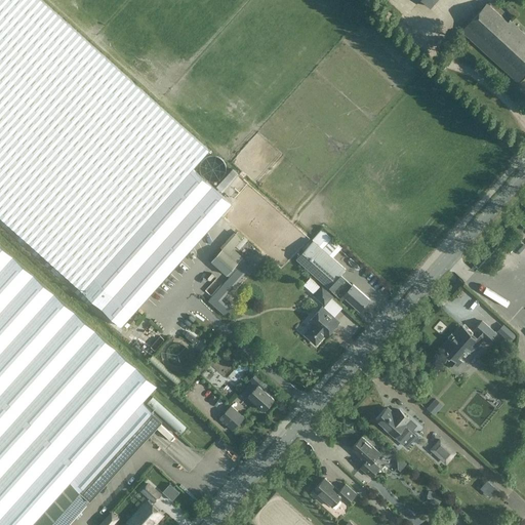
[(232,203),(204,178),(203,177),(193,168),(209,150),(42,0),(0,0),(0,215),(52,263),(122,326),(177,263),(232,203)]
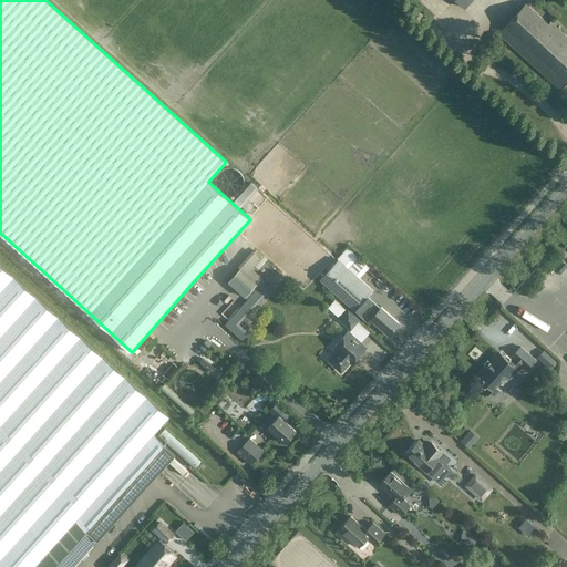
[(566,34),(552,21),(549,23),(526,2),(498,33),(560,90),(566,82),(566,34)]
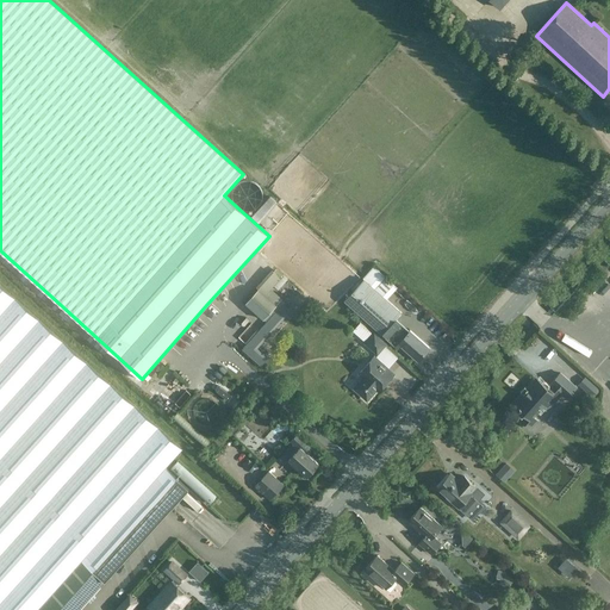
[(277,203),(269,195),(251,216),(259,223),(277,203)]
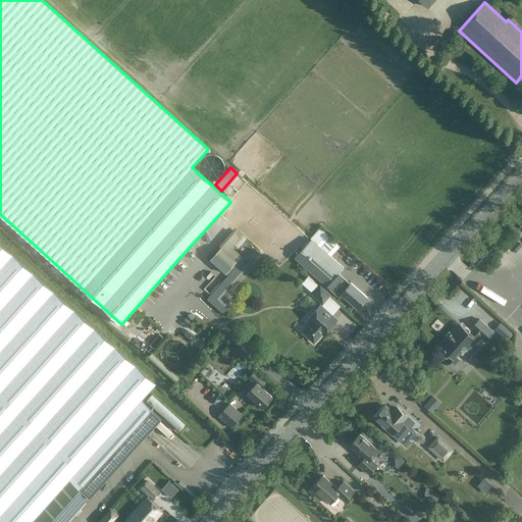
[(311,238),(295,257),(301,261),(327,286),(328,285),(342,298),(344,295),(358,307),(367,297),(351,282),(345,290),(332,279),(344,267),(337,261),(331,256),(341,246),(320,227),(311,238)]
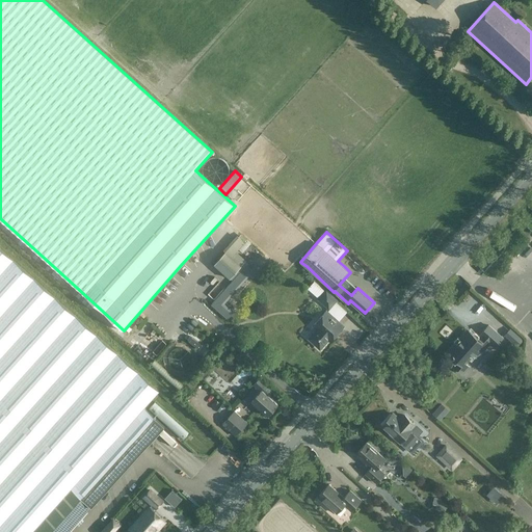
[(232,256),(245,241),(239,236),(214,263),(217,266),(230,277),(240,266),(241,265),(232,256)]
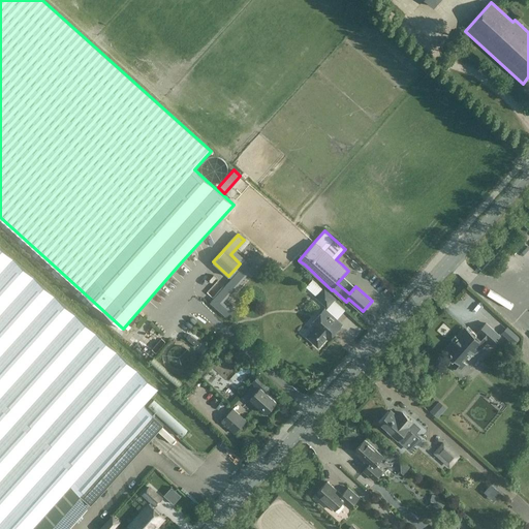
[(158,389),(0,246),(0,528),(67,528),(91,503),(163,423),(144,404),(158,389)]
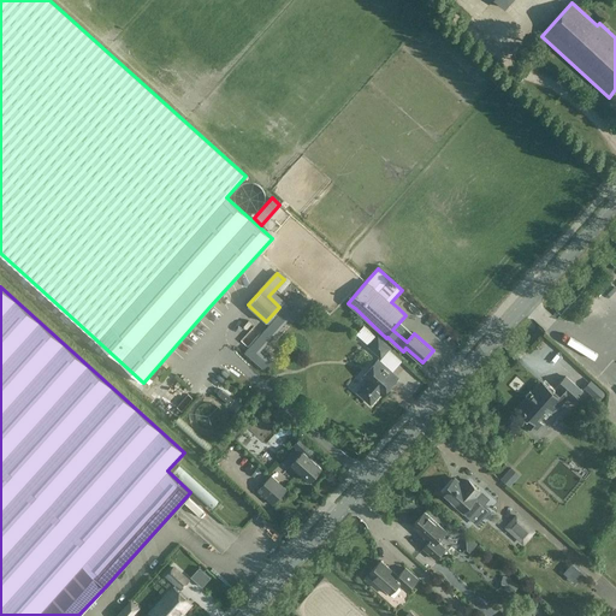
[(292,311),(286,306),(246,351),(264,368),(268,362),(256,351),(292,311)]
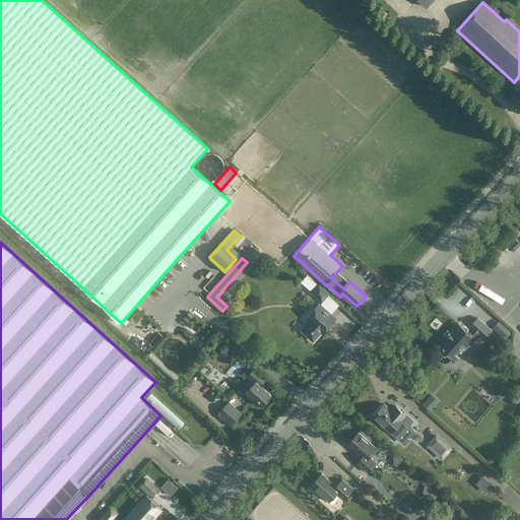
[(329,293),(318,283),(314,280),(310,284),(314,287),(311,291),(321,301),(329,293)]
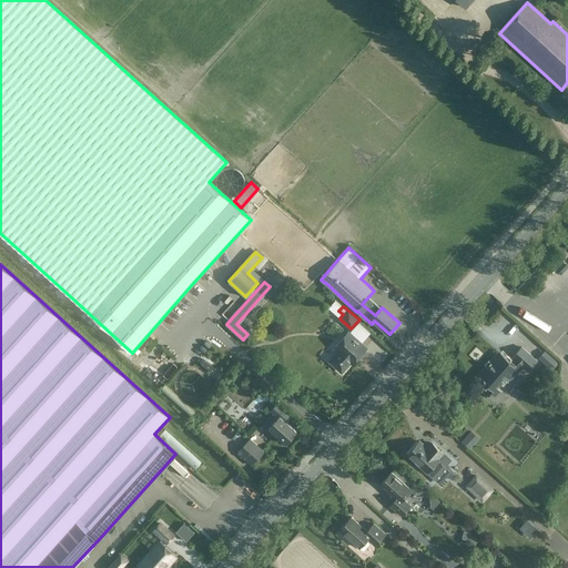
[(348,332),(333,348),(336,351),(330,359),(342,371),(358,352),(361,354),(366,348),(348,332)]
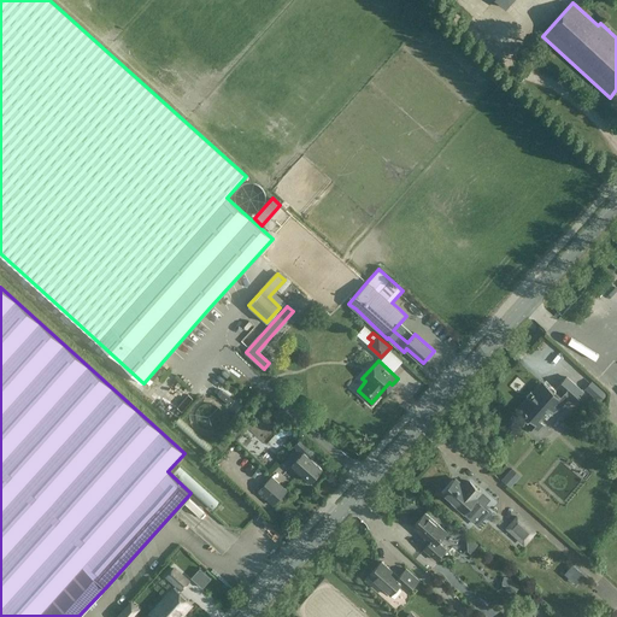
[(574,403),(583,392),(566,377),(557,387),(558,388),(554,393),(542,383),(521,407),(532,418),(527,424),(536,433),(544,424),(539,421),(548,410),(551,412),(559,403),(562,405),(568,398),(574,403)]
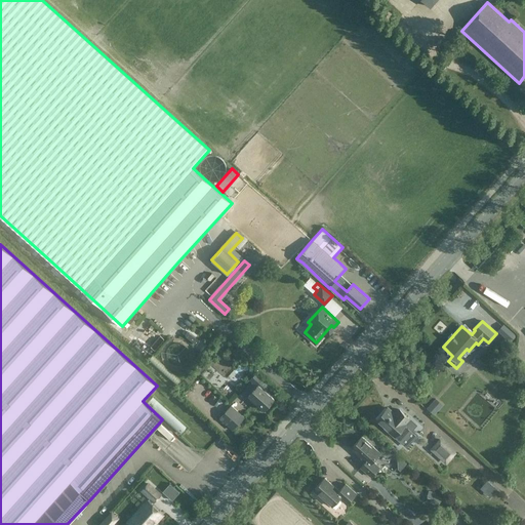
[(498,329),(512,339),(517,332),(503,322),(498,329)]
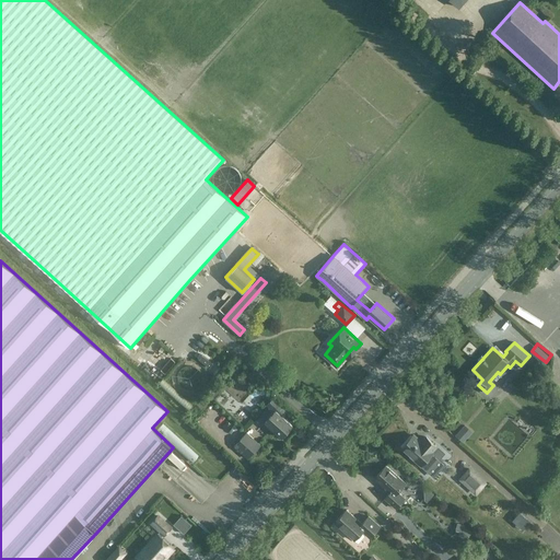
[(162,378),(159,383),(188,409),(191,405),(162,378)]
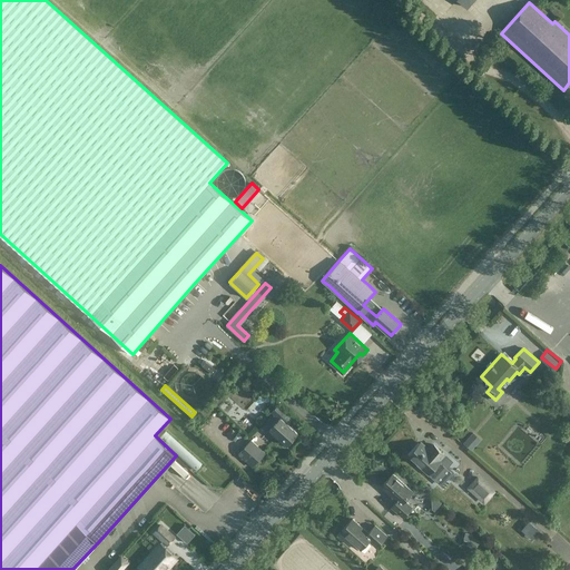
[(298,433),(287,422),(292,416),(278,403),(271,411),(274,414),(265,424),(269,429),(287,444),(290,443),(291,444),(294,440),(293,439),(298,433)]
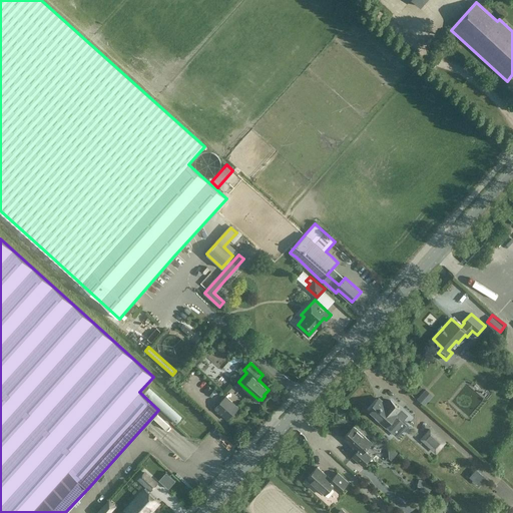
[(427,387),(418,396),(425,403),(434,394),(427,387)]
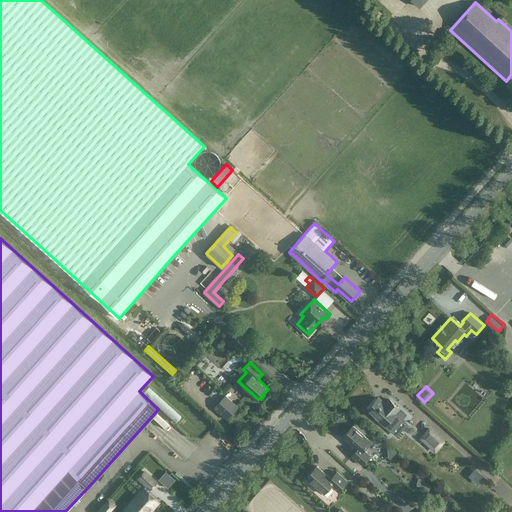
[(227,419),(238,407),(225,395),(214,407),(227,419)]
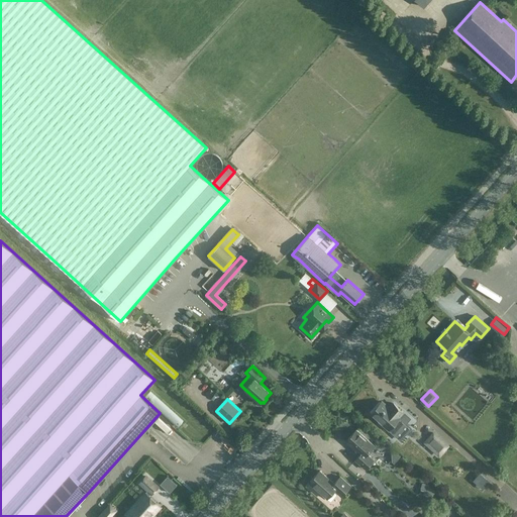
[(382,402),(371,413),(389,429),(400,418),(399,417),(403,412),(393,403),(389,408),(382,402)]
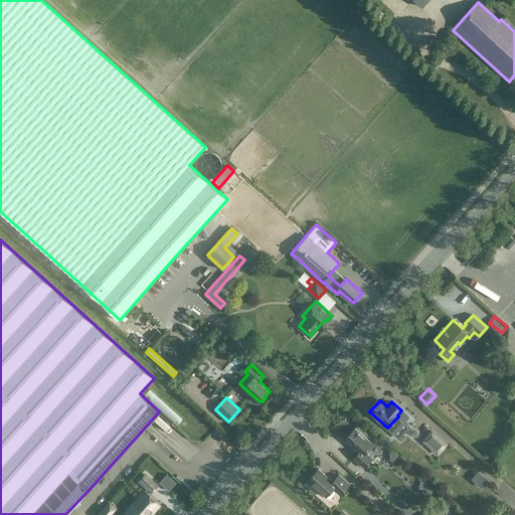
[(366,453),(373,444),(355,427),(344,440),(358,453),(354,458),(364,467),(372,458),(370,456),(366,453)]
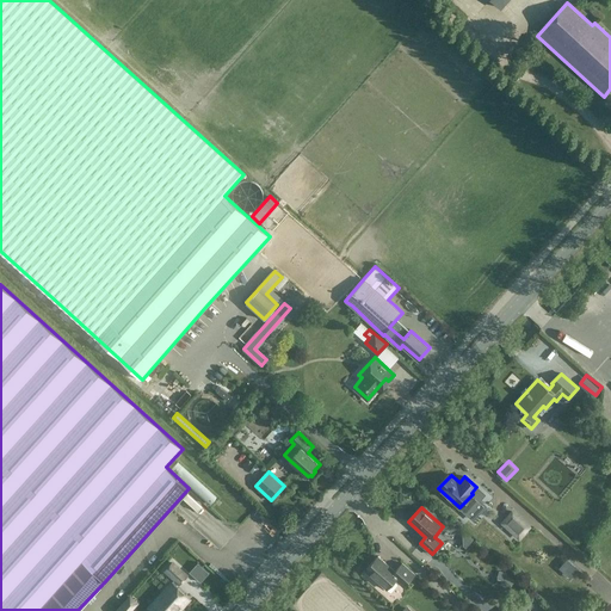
[(512,510),(500,523),(519,541),(531,526),(512,510)]
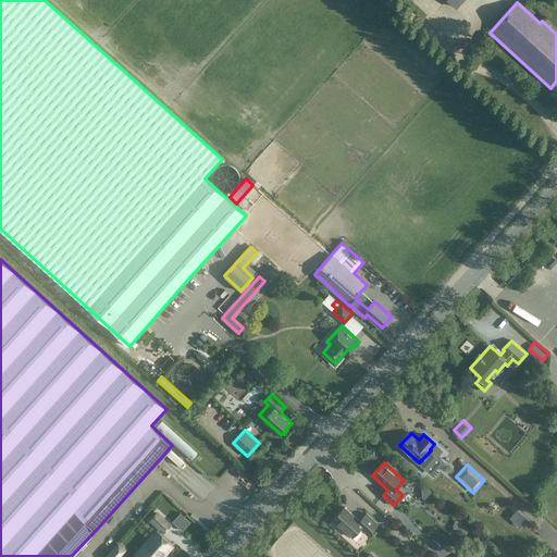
[(431,492),(423,484),(421,486),(422,497),(424,499),(431,492)]
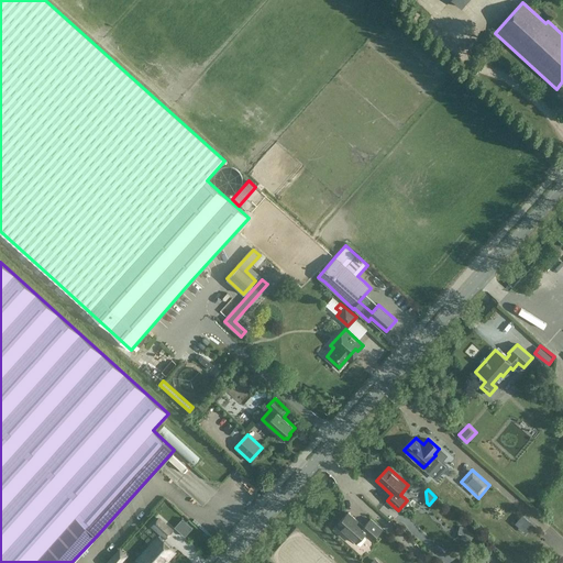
[(349,511),(337,525),(356,542),(364,533),(372,540),(382,528),(371,518),(364,526),(349,511)]
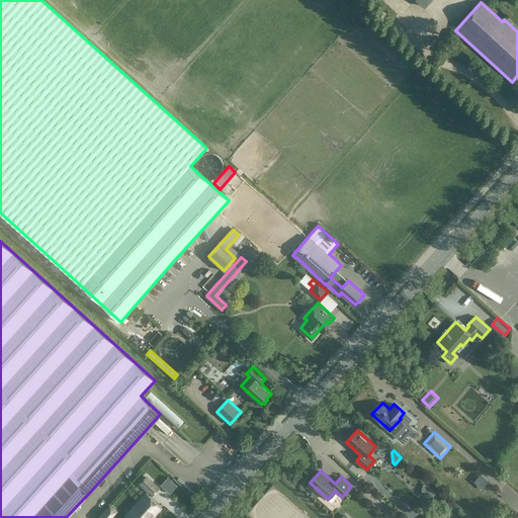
[(491,483),(481,473),(473,481),(484,490),(491,483)]
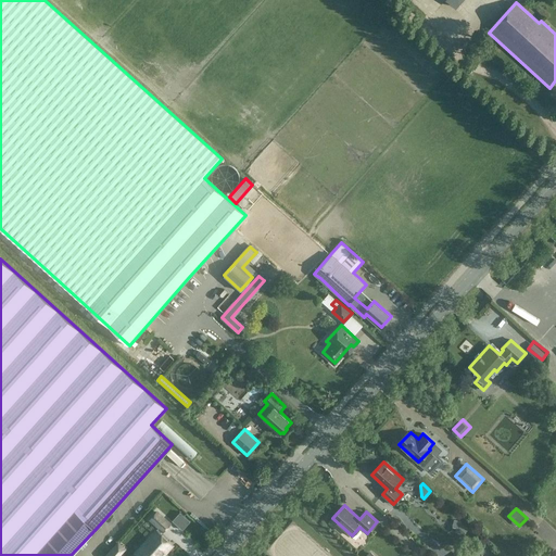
[(173,519),(184,529),(191,519),(181,509),(173,519)]
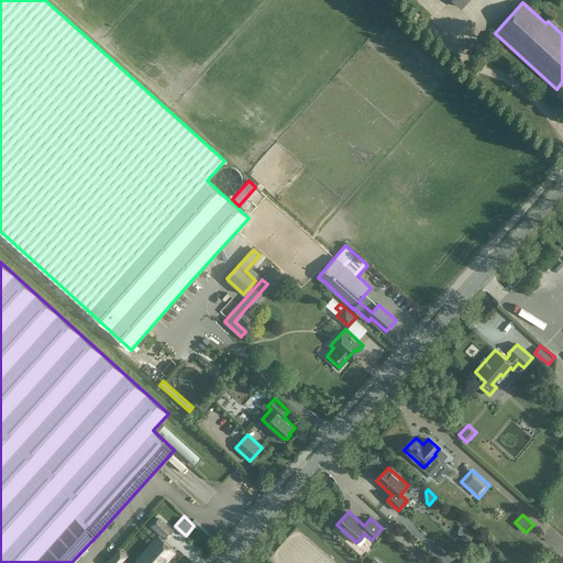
[(157,518),(153,523),(165,536),(170,529),(157,518)]
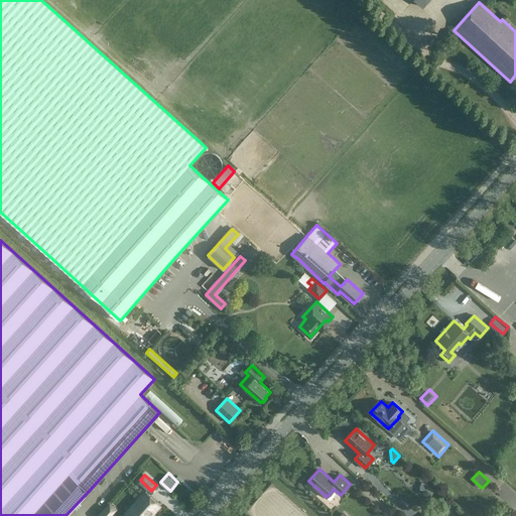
[(427,484),(421,482),(418,492),(424,494),(428,498),(435,492),(427,485),(427,484)]
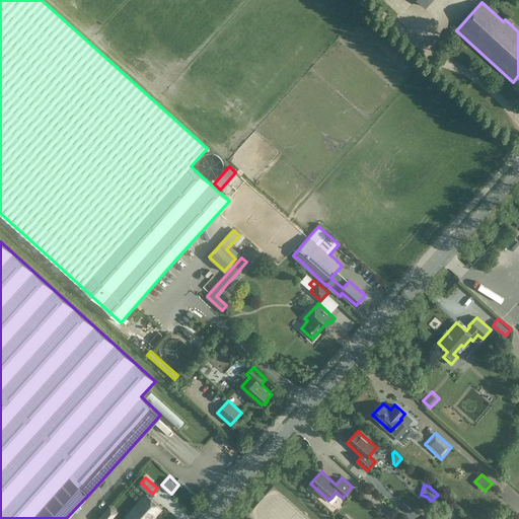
[(145,495),(129,514),(134,518),(151,518),(161,508),(145,495)]
